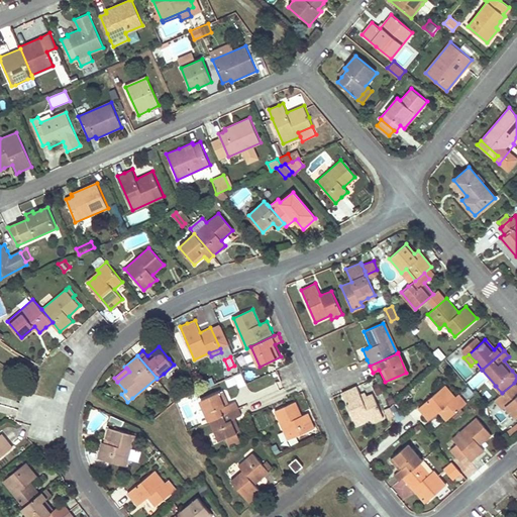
[(233,375),(238,387),(246,384),(241,372),(233,375)]
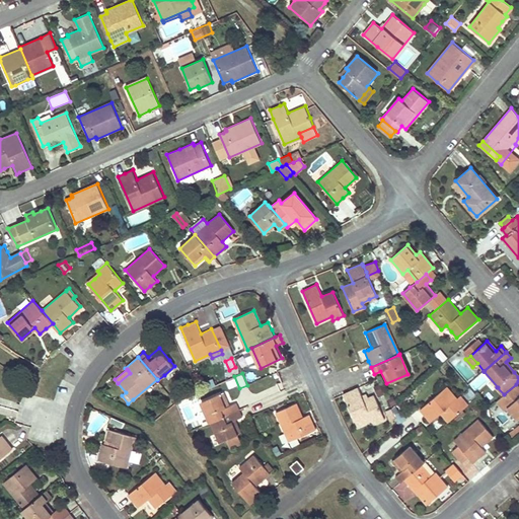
[(193,394),(196,393),(199,391),(195,382),(189,385),(193,394)]
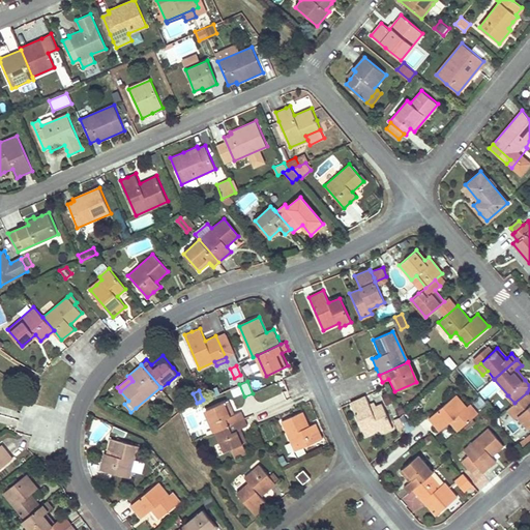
[(518,416),(523,422),(528,429),(529,427),(529,394),(527,392),(514,403),(506,410),(514,419),(518,416)]
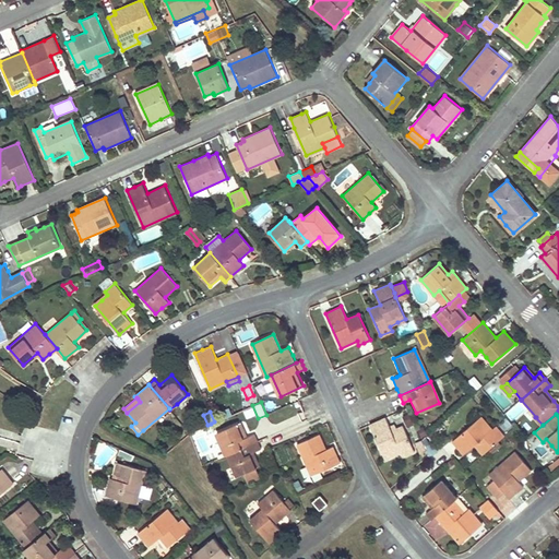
[(463,454),(468,449),(474,444),(483,454),(500,438),(492,429),(482,416),(452,441),(463,454)]
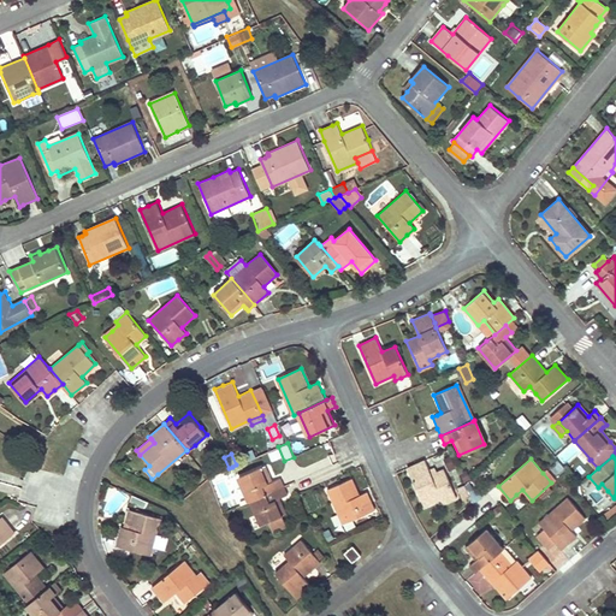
[(408,467),(424,505),(442,498),(455,492),(444,468),(431,474),(426,460),(408,467)]
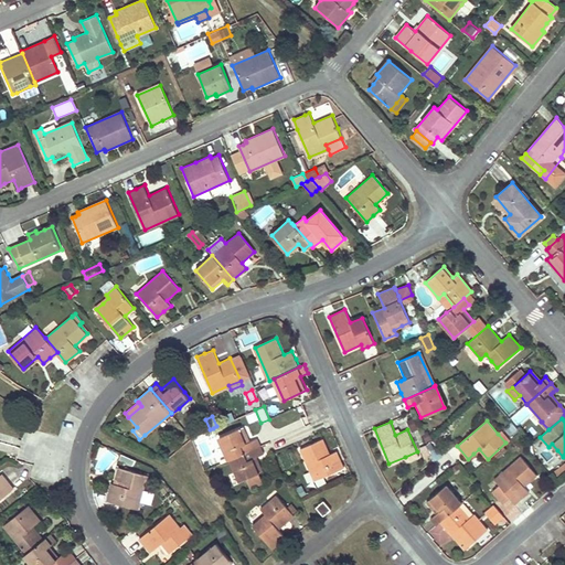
[(231,459),(260,446),(257,438),(251,441),(244,427),(221,438),(231,459)]
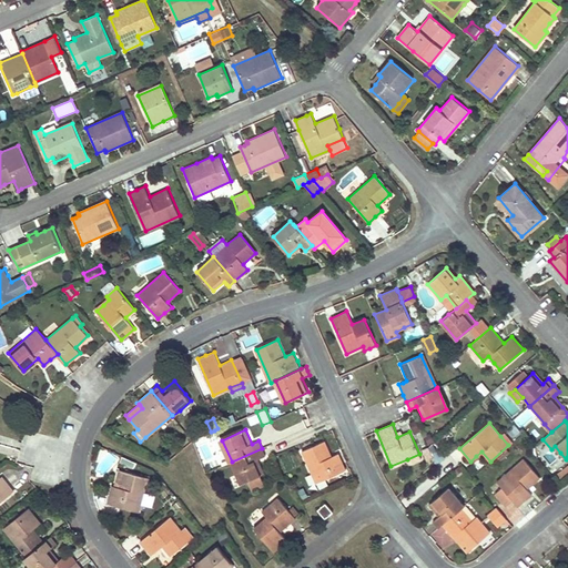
[(508,445),(513,442),(504,433),(500,436),(508,445)]
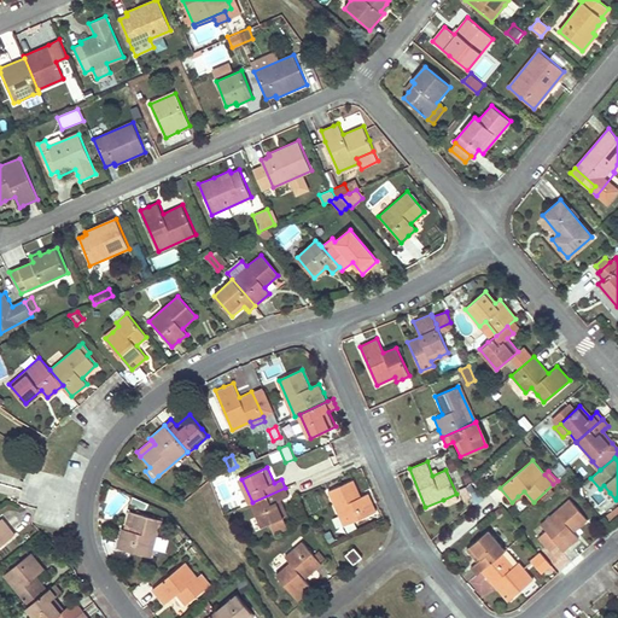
[(354,479),(342,485),(330,490),(344,525),(375,511),(368,493),(360,496),(354,479)]
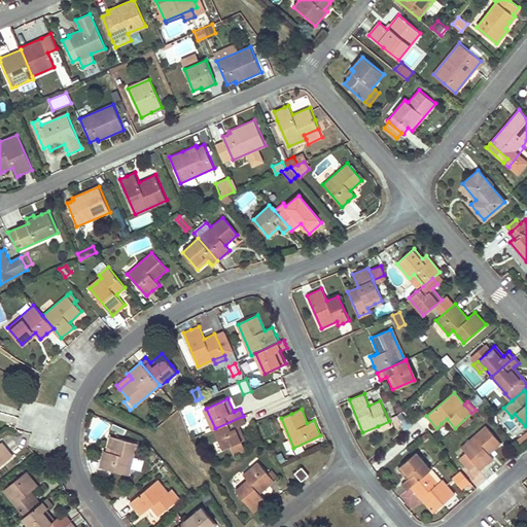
[(246,423),(243,416),(215,428),(223,448),(231,445),(235,455),(249,449),(240,426),(243,424),(246,423)]
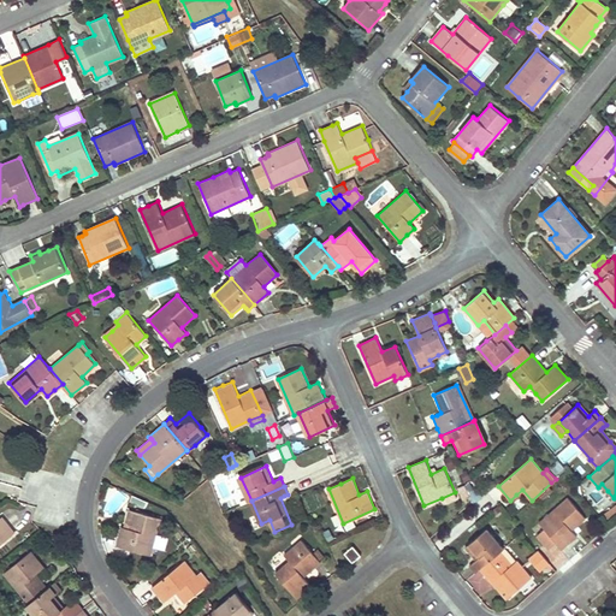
[(444,503),(457,497),(455,492),(442,498),(444,503)]
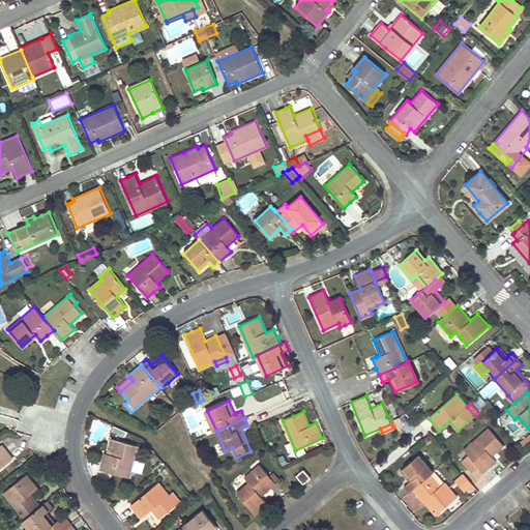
[(492,455),(503,445),(489,428),(457,454),(467,467),(474,461),(483,471),(496,461),(492,455)]
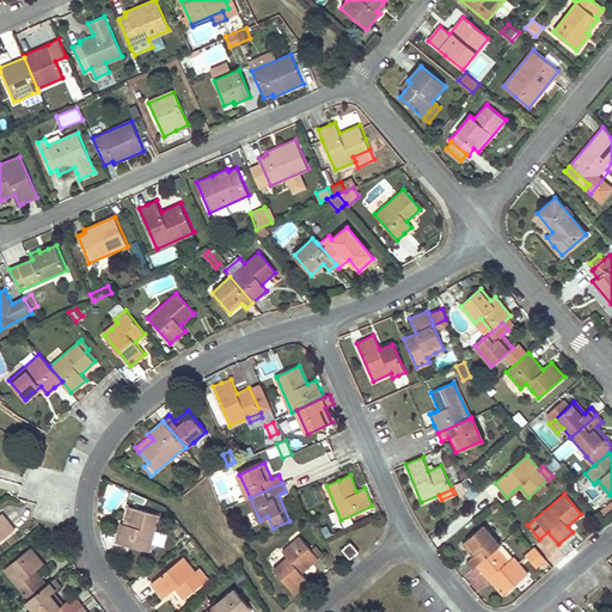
[(611,509),(611,501),(598,512),(603,518),(611,509)]
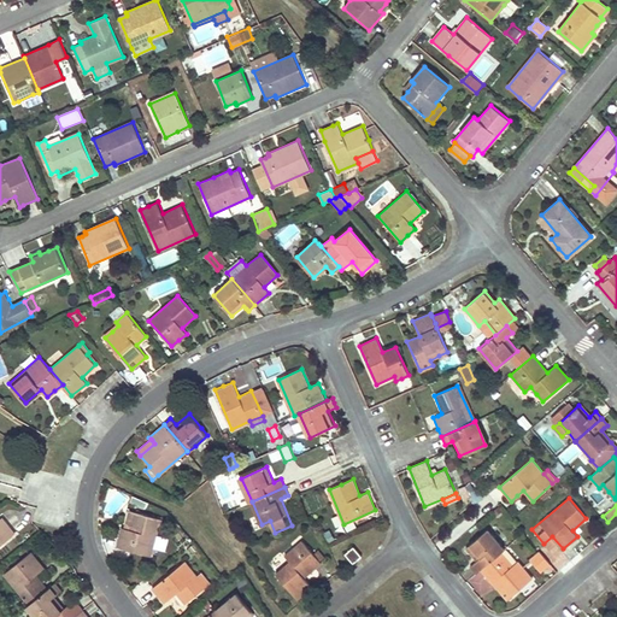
[(130,529),(136,511),(129,510),(123,527),(130,529)]
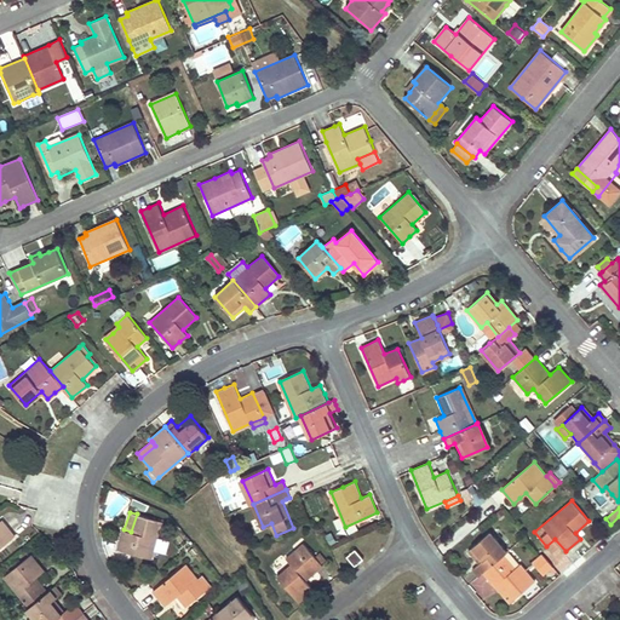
[(154,551),(164,522),(137,514),(131,532),(124,529),(118,549),(144,557),(147,549),(154,551)]
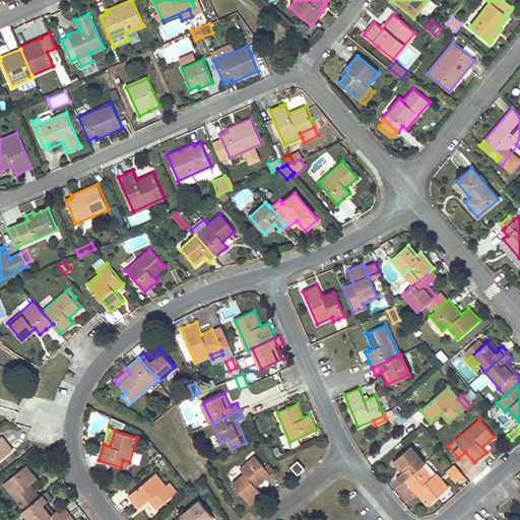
[(0,461),(13,451),(7,445),(2,438),(0,439),(0,461)]
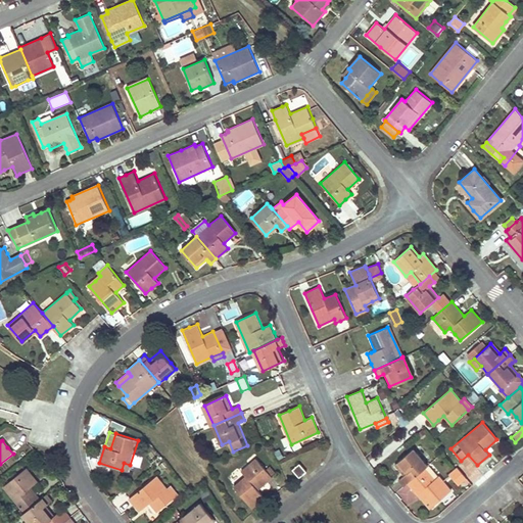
[(407,483),(424,468),(426,466),(412,449),(393,465),(403,476),(397,481),(402,486),(407,483)]
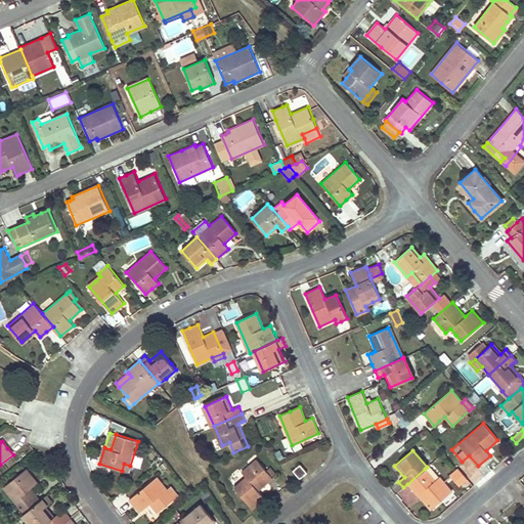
[(257,459),(242,471),(247,476),(234,486),(253,509),(264,498),(265,497),(259,490),(273,478),(271,475),(266,470),(257,459)]
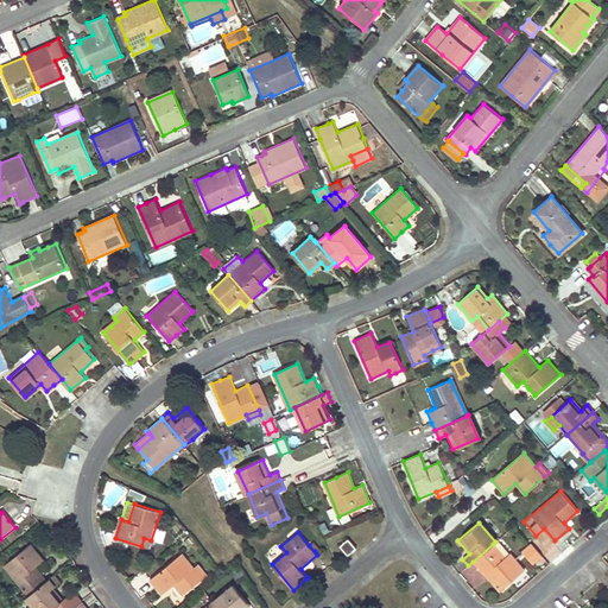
[(144,538),(141,546),(149,549),(151,540),(144,538)]
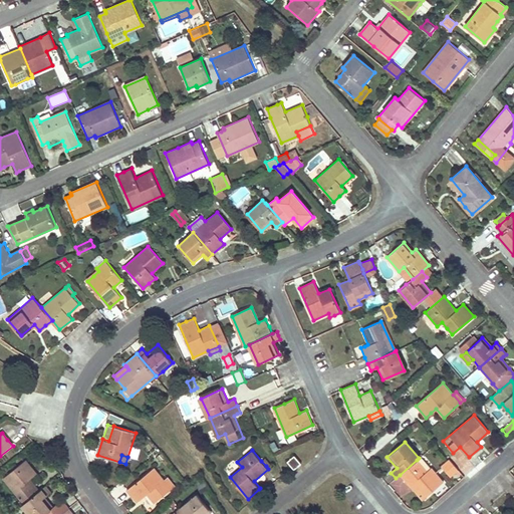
[(295,469),(302,463),(295,455),(288,461),(295,469)]
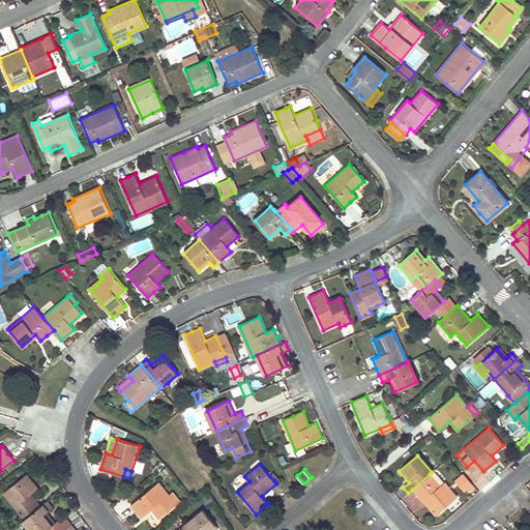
[(465,491),(471,483),(463,473),(455,480),(465,491)]
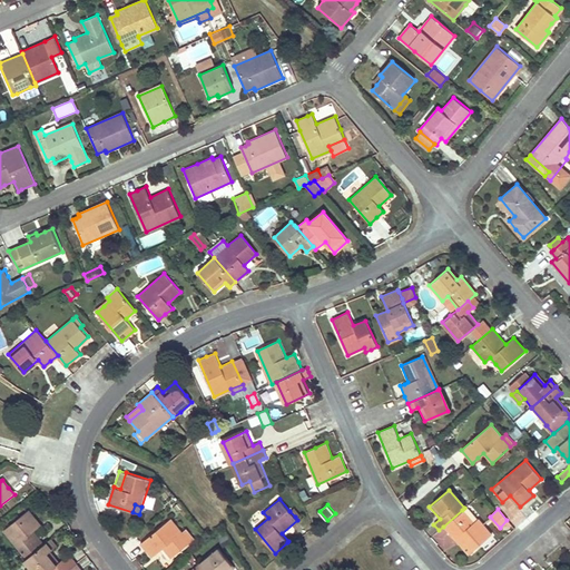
[(458,544),(460,542),(462,541),(471,552),(491,536),(478,519),(472,523),(462,510),(443,527),(458,544)]
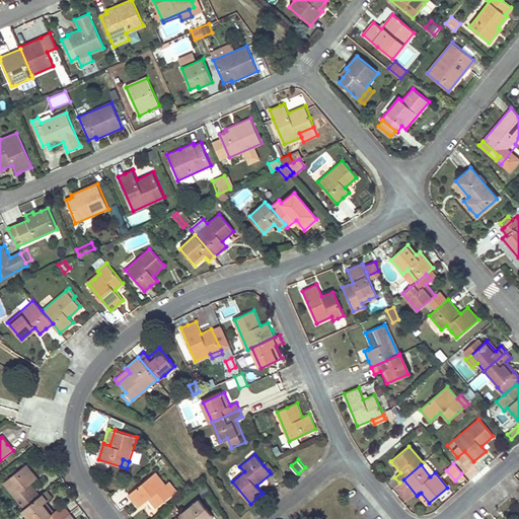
[(4,484),(14,497),(24,509),(22,511),(28,518),(47,518),(55,513),(46,503),(51,499),(46,493),(40,497),(29,485),(36,479),(25,466),(4,484)]
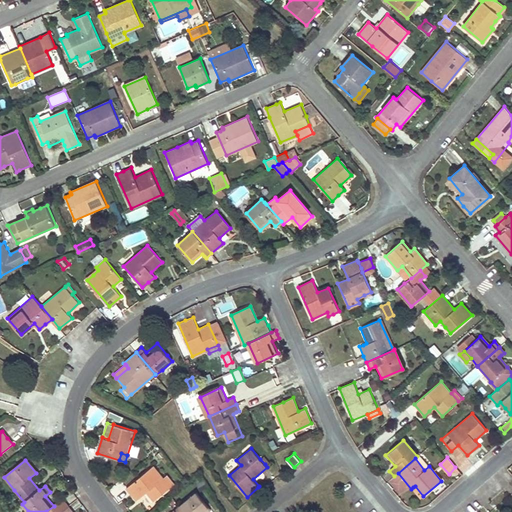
[(153,466),(125,488),(135,501),(146,492),(153,501),(170,487),(163,479),(153,466)]
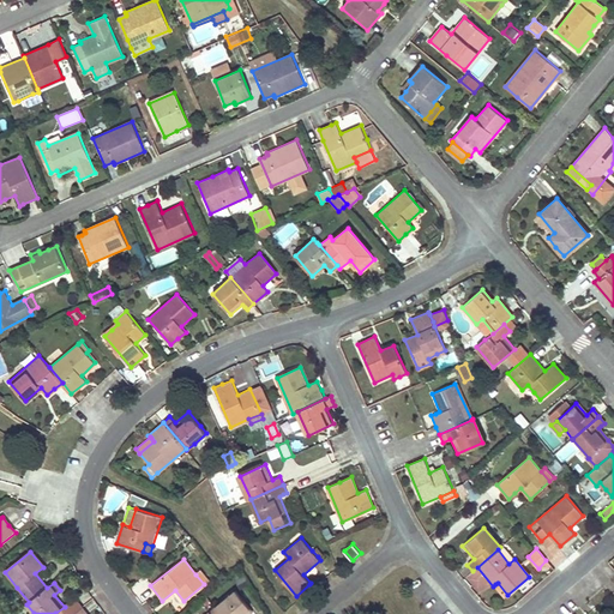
[(209,581),(200,570),(196,575),(204,584),(209,581)]
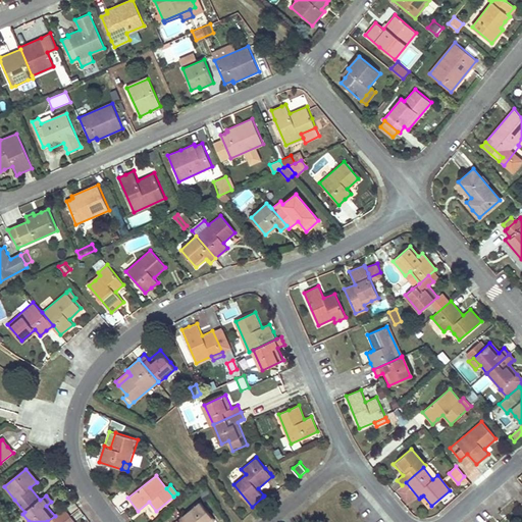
[(205,521),(212,517),(200,502),(183,516),(187,521),(205,521)]
